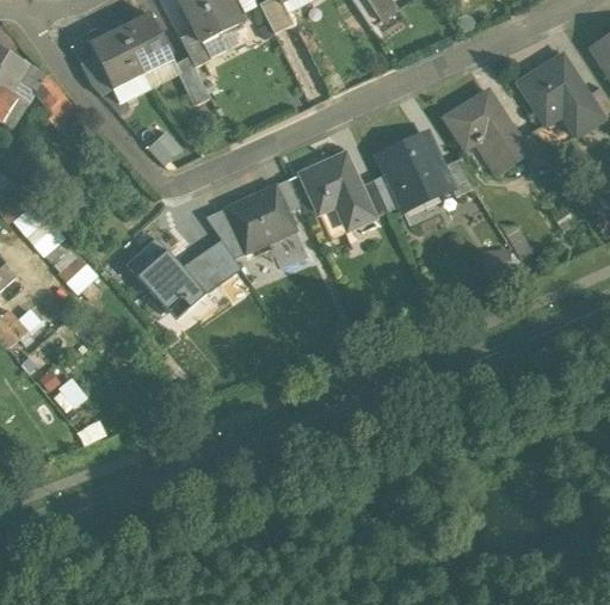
[(179,0),(193,28),(201,42),(202,41),(220,32),(219,31),(240,20),(240,22),(241,20),(230,0),(179,0)]
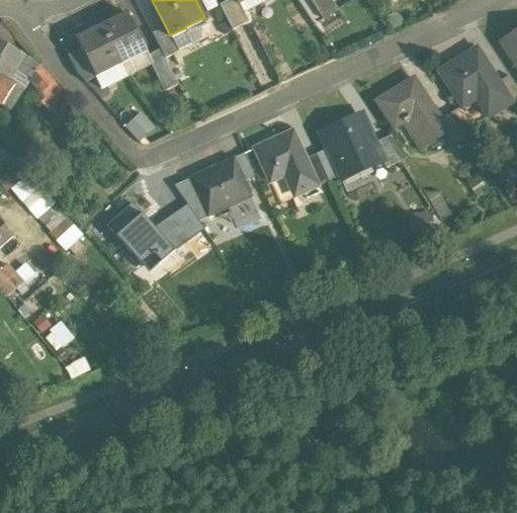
[(222,0),(220,1),(233,27),(249,19),(239,0),(222,0)]
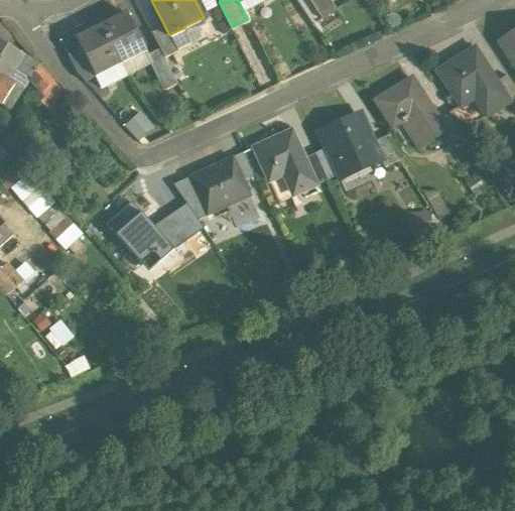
[(299,0),(298,1),(312,23),(337,8),(331,0),(299,0)]
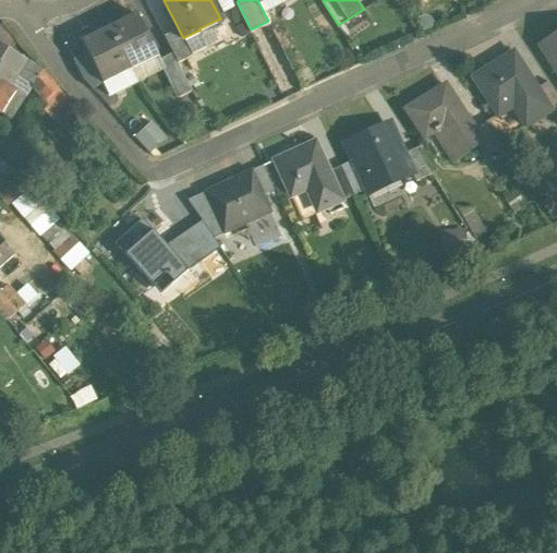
[(158,52),(137,10),(110,23),(131,65),(158,52)]
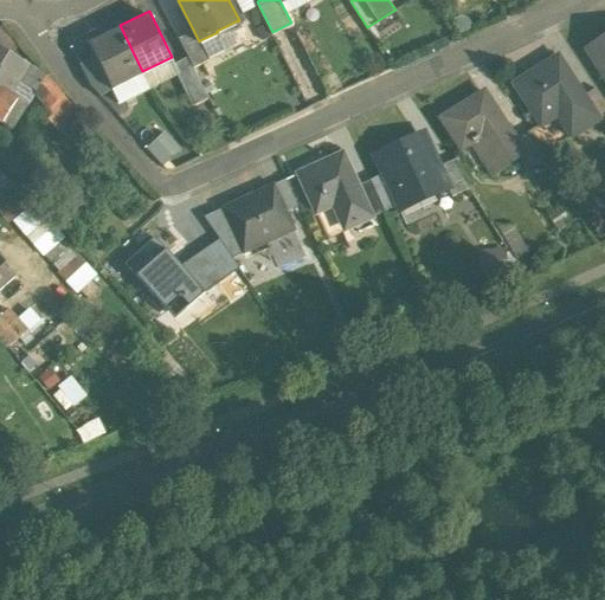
[(120,25),(89,40),(111,86),(142,71),(120,25)]
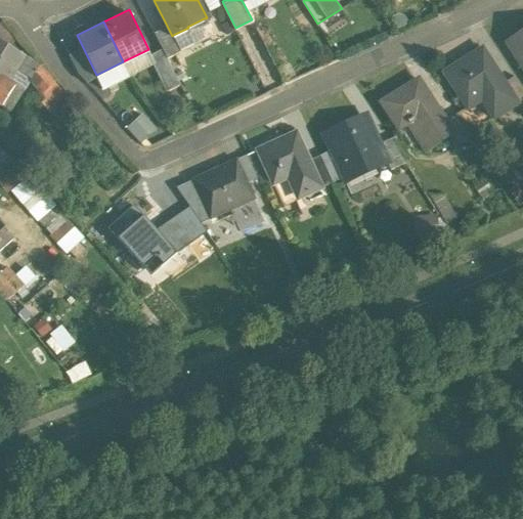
[(172,36),(166,24),(154,31),(162,46),(165,53),(167,56),(180,49),(173,35),(172,36)]
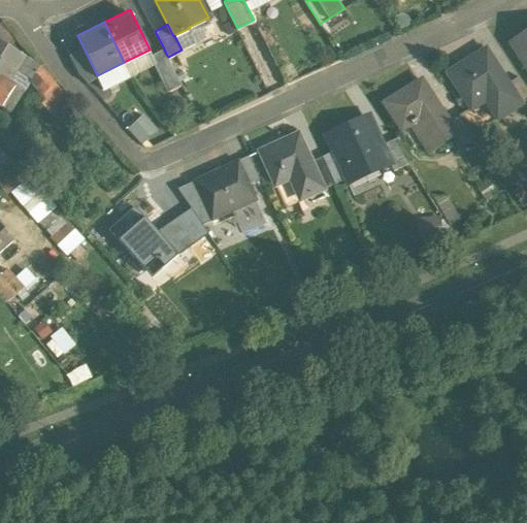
[(526,30),(512,40),(526,63),(526,30)]
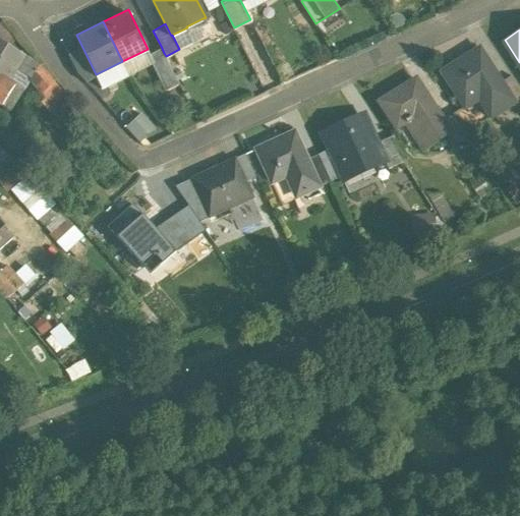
[(22,52),(0,37),(0,86),(6,76),(14,65),(22,52)]
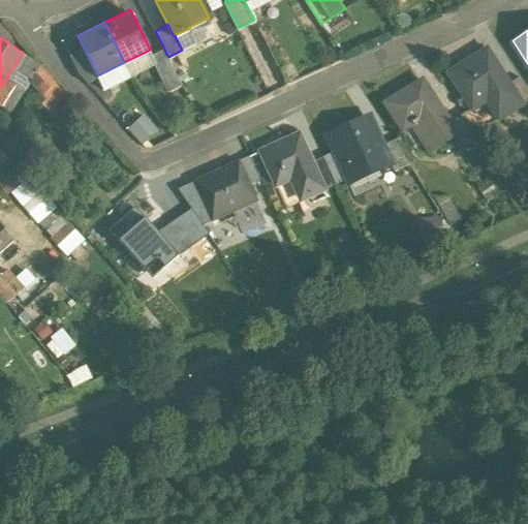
[(163,47),(151,54),(154,60),(166,54),(163,47)]
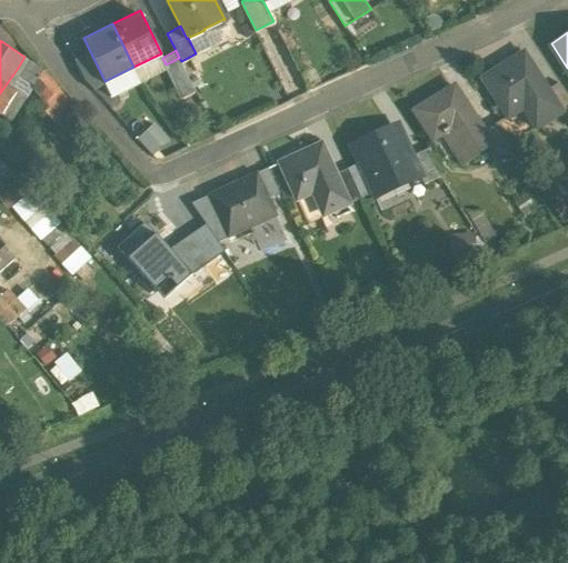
[(524,51),(482,77),(508,118),(525,108),(537,127),(561,111),(548,88),(524,51)]
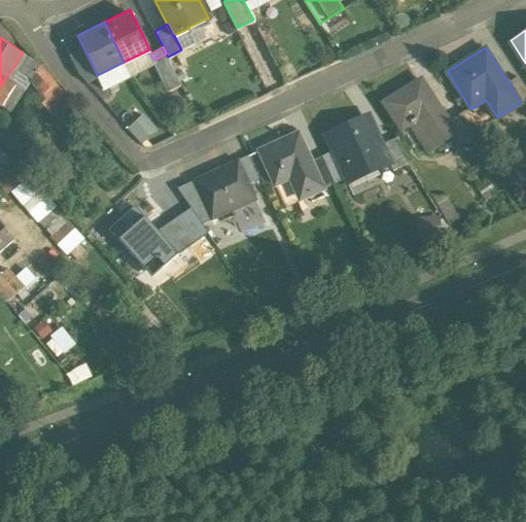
[(40,64),(23,53),(14,66),(31,77),(32,75),(40,64)]
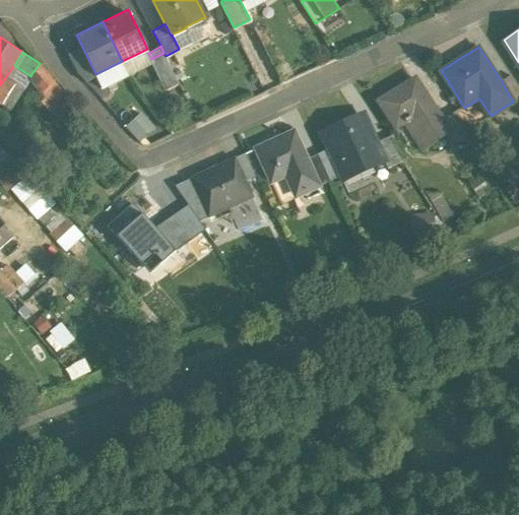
[(164,53),(151,59),(167,88),(179,82),(166,56),(164,53)]
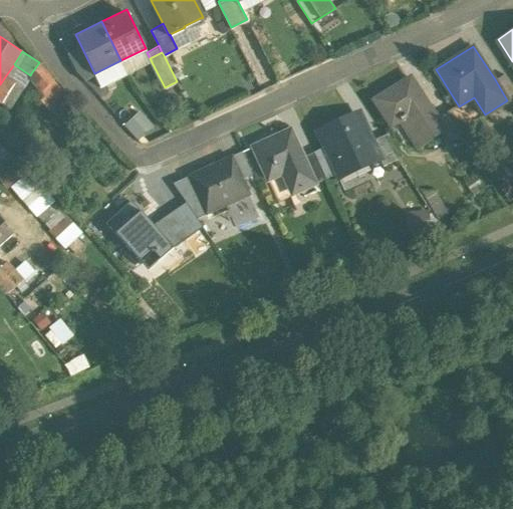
[(61,87),(39,62),(31,73),(48,98),(61,87)]
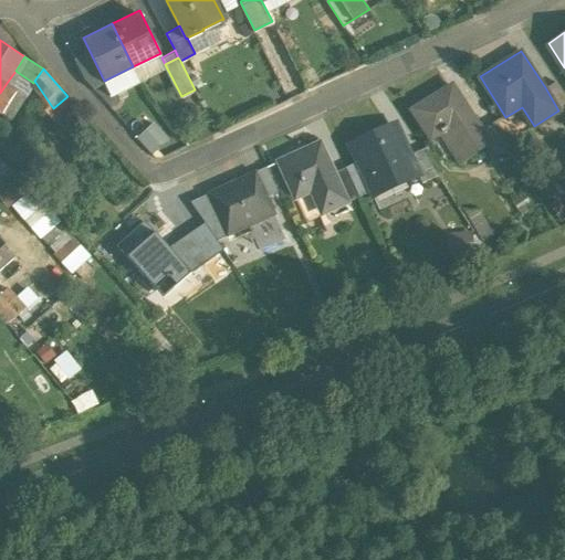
[(564,93),(556,81),(545,87),(558,111),(564,106),(564,93)]
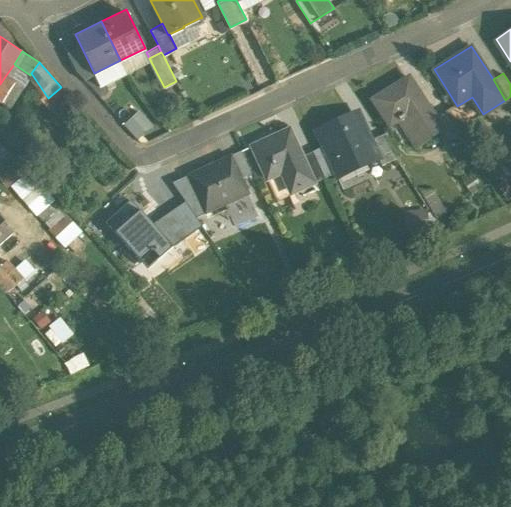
[(6,75),(0,84),(0,99),(3,102),(16,82),(6,75)]
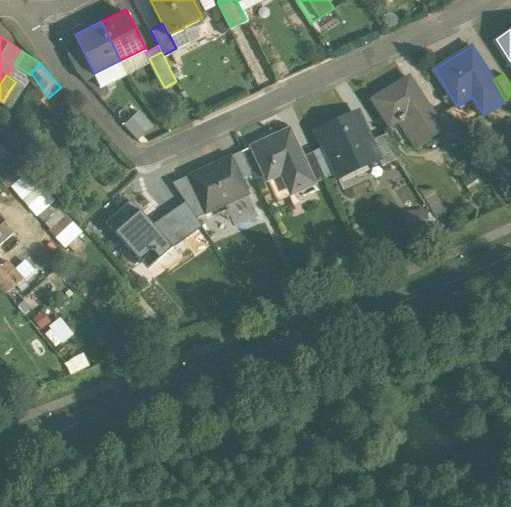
[(423,101),(407,78),(373,99),(389,125),(399,119),(414,144),(441,127),(442,128),(443,128),(436,117),(425,99),(423,101)]
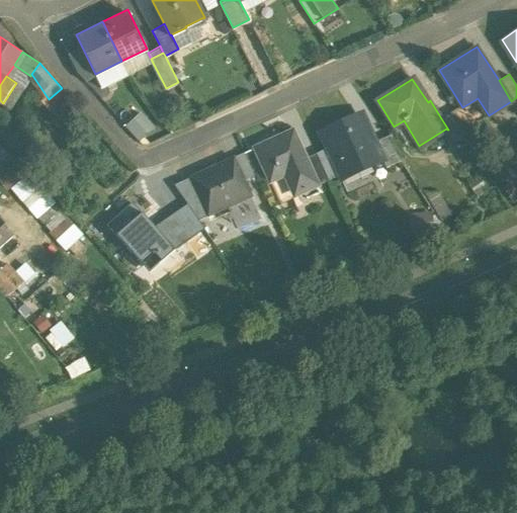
[(16,83),(3,103),(9,107),(23,87),(16,83)]
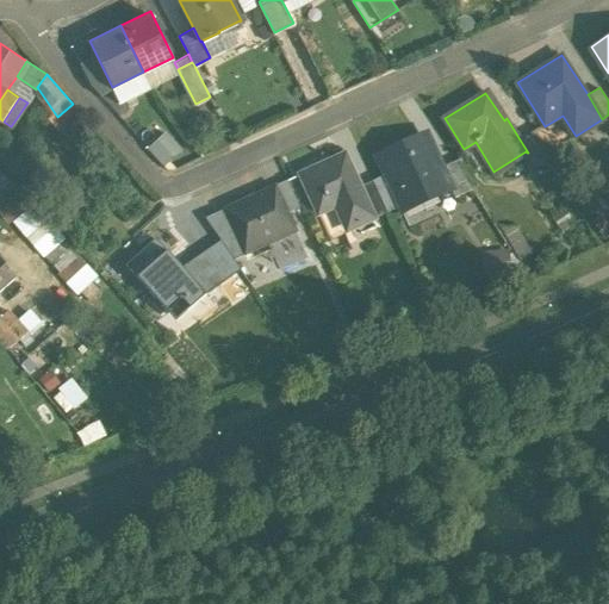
[(167,161),(185,144),(168,126),(150,143),(167,161)]
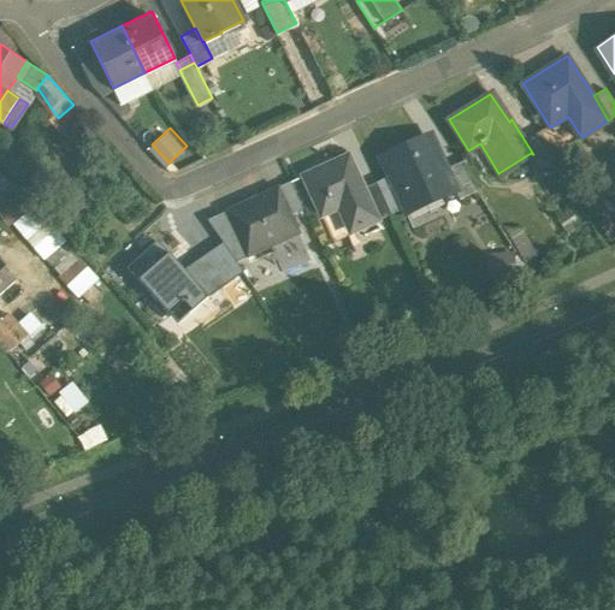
[(537,132),(525,141),(533,154),(532,154),(540,167),(554,159),(537,132)]
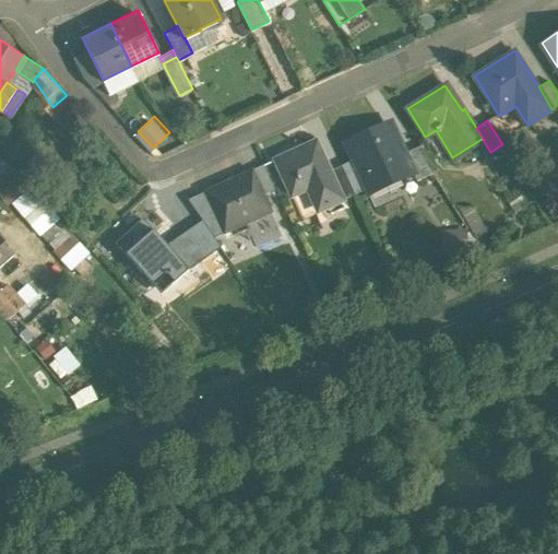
[(388,125),(346,142),(369,192),(414,173),(405,152),(401,154),(388,125)]
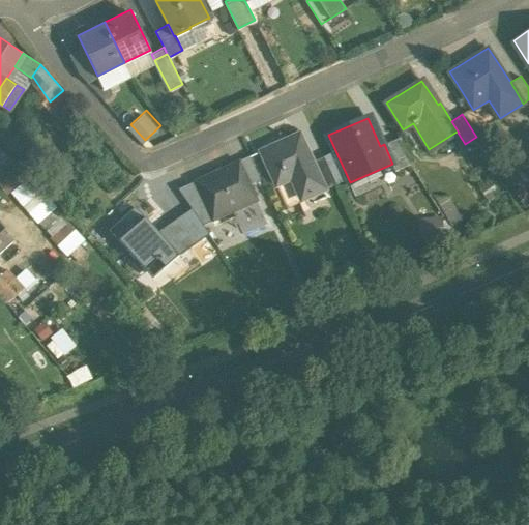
[(299,133),(260,150),(275,183),(295,175),(305,197),(325,188),(312,161),(299,133)]
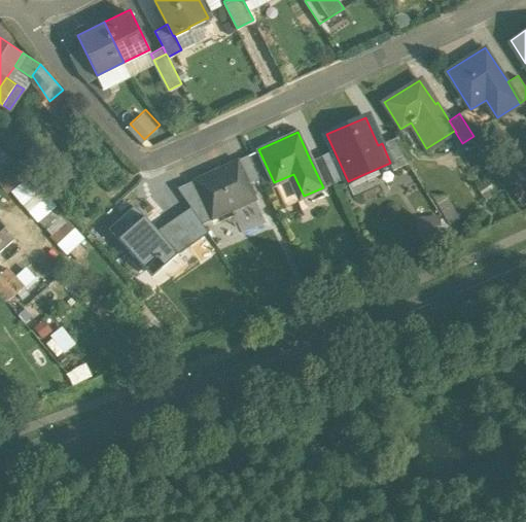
[(382,143),(390,163),(394,170),(409,164),(393,138),(382,143)]
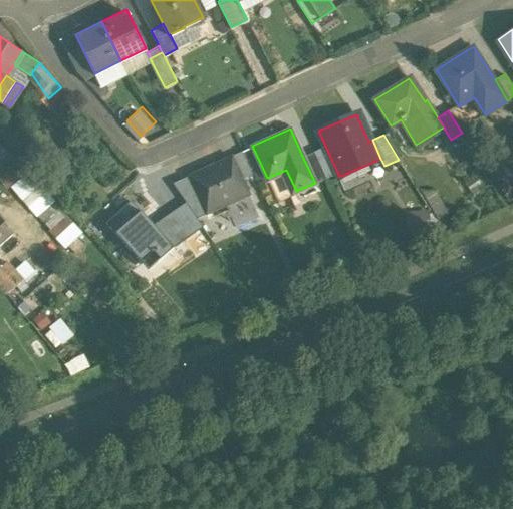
[(312,151),(302,156),(315,183),(325,178),(312,151)]
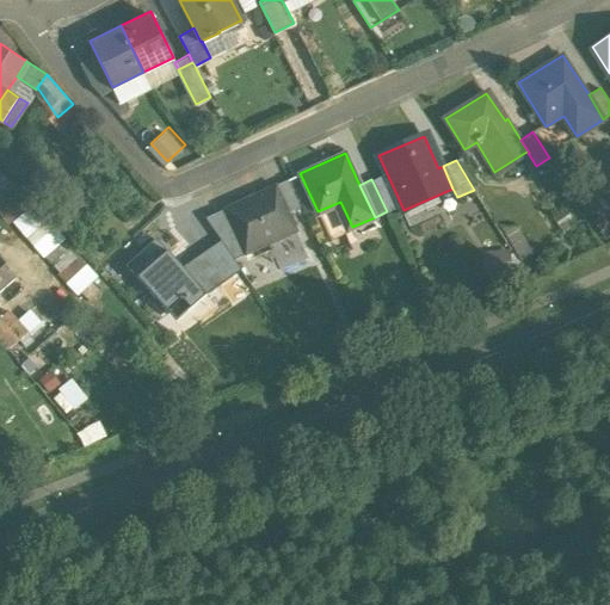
[(277,185),(227,208),(247,253),(275,241),(283,260),(306,249),(291,217),(277,185)]
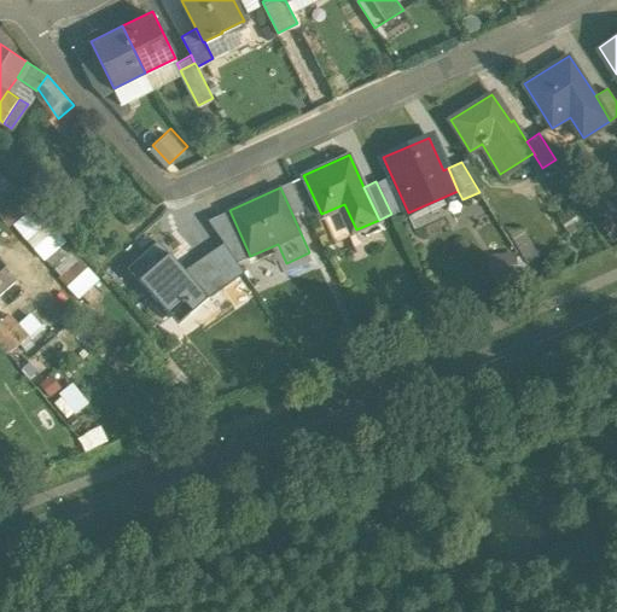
[(7,204),(75,296),(95,280),(27,188),(7,204)]
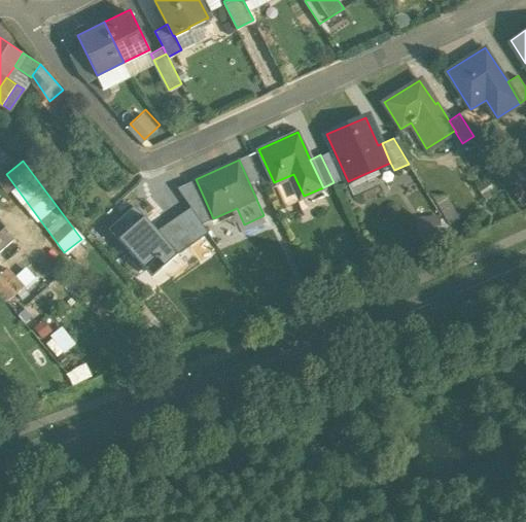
[(448,192),(436,198),(450,220),(460,214),(448,192)]
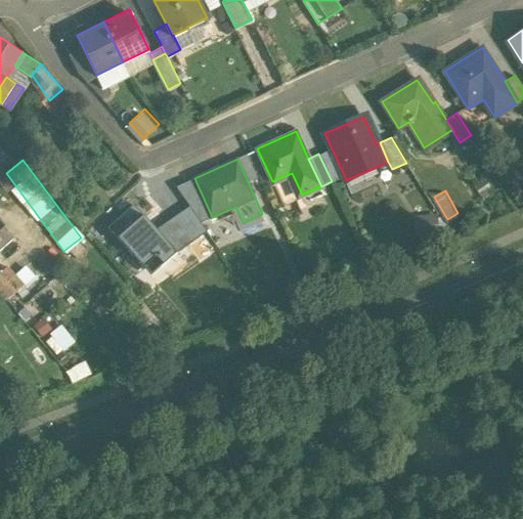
[(153,274),(177,252),(156,228),(133,205),(109,226),(153,274)]
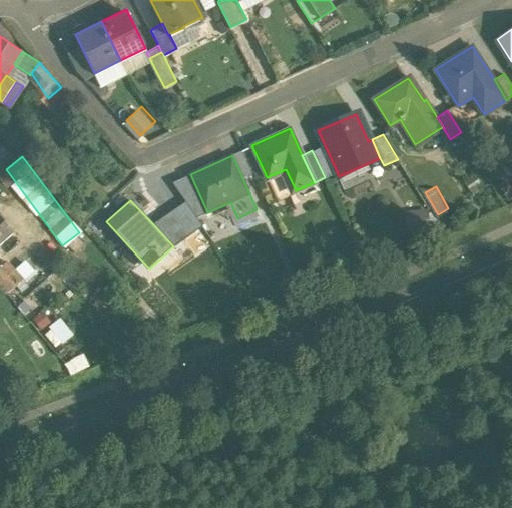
[(185,201),(152,223),(173,246),(204,225),(185,201)]
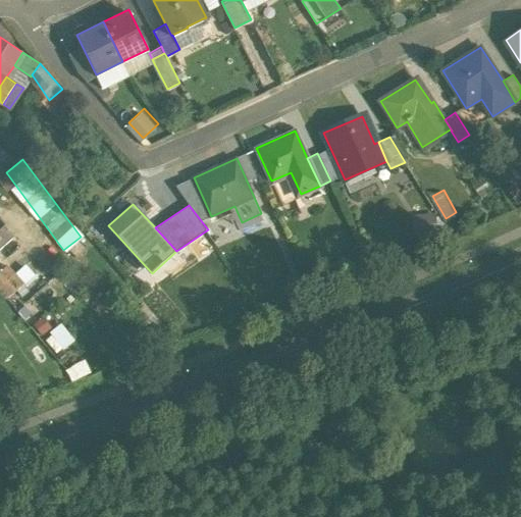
[(423,234),(446,222),(438,208),(416,218),(423,234)]
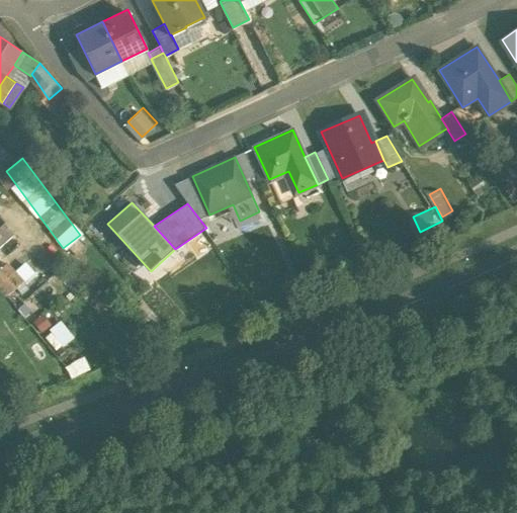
[(0,218),(0,245),(13,234),(0,218)]
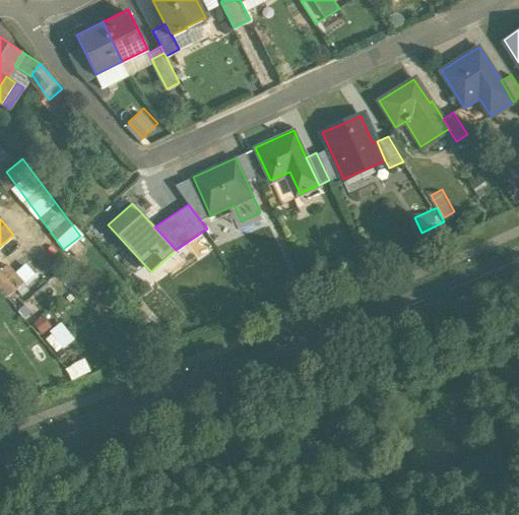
[(8,262),(0,268),(0,288),(6,296),(24,280),(8,262)]
